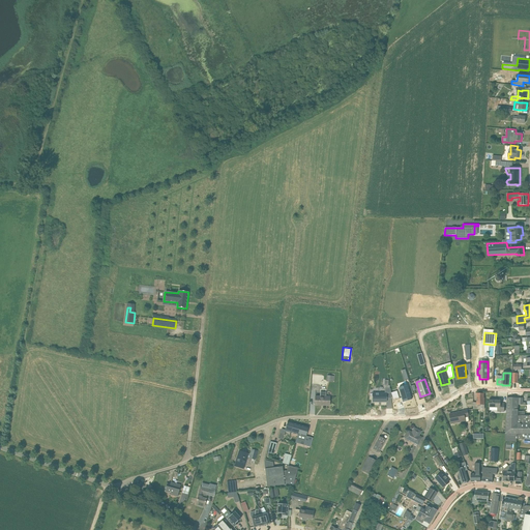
[(399,388),(403,402),(411,399),(411,400),(412,400),(407,385),(407,386),(399,388)]
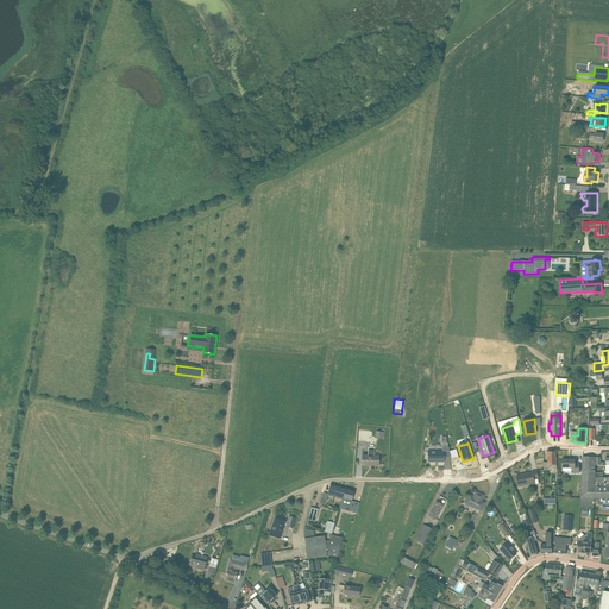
[(428,454),(428,462),(435,462),(438,462),(444,462),(444,458),(444,451),(450,451),(449,447),(447,447),(443,446),(443,451),(429,451),(429,454),(428,454)]
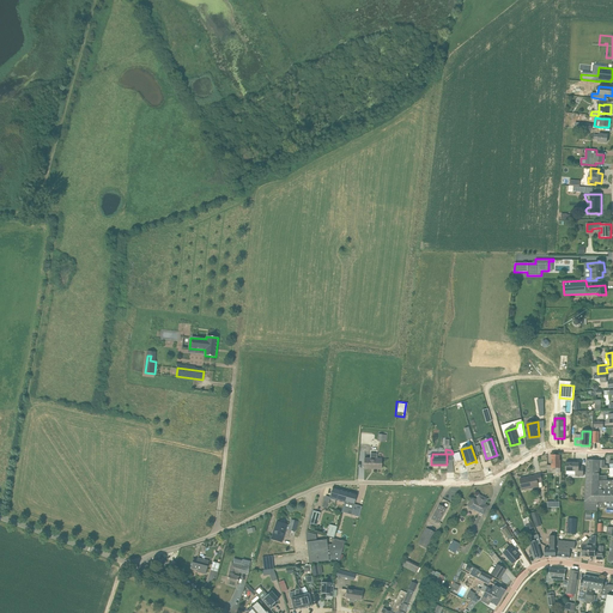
[(370,459),(365,459),(364,467),(374,468),(374,469),(381,469),(381,459),(377,459),(377,454),(370,454),(370,459)]
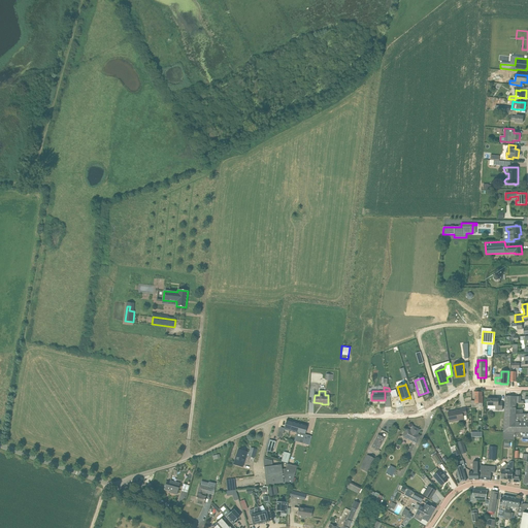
[(471,401),(471,407),(483,407),(483,403),(483,397),(483,392),(475,392),(475,401),(471,401)]
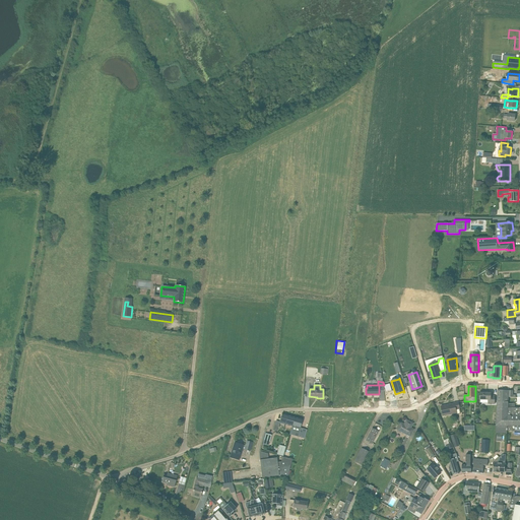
[(515,430),(519,430),(519,407),(515,407),(508,407),(508,403),(509,397),(509,390),(498,390),(496,426),(507,427),(507,430),(515,430)]
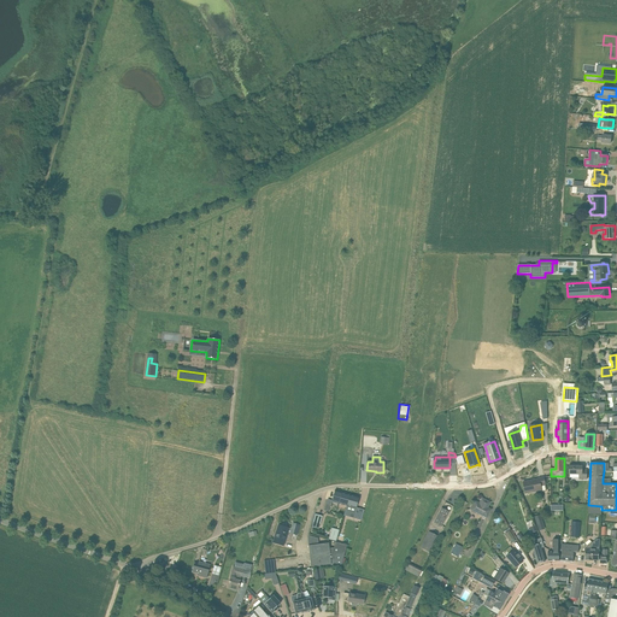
[(580,466),(580,464),(570,464),(570,474),(580,474),(580,479),(587,479),(587,470),(583,470),(583,466),(580,466)]
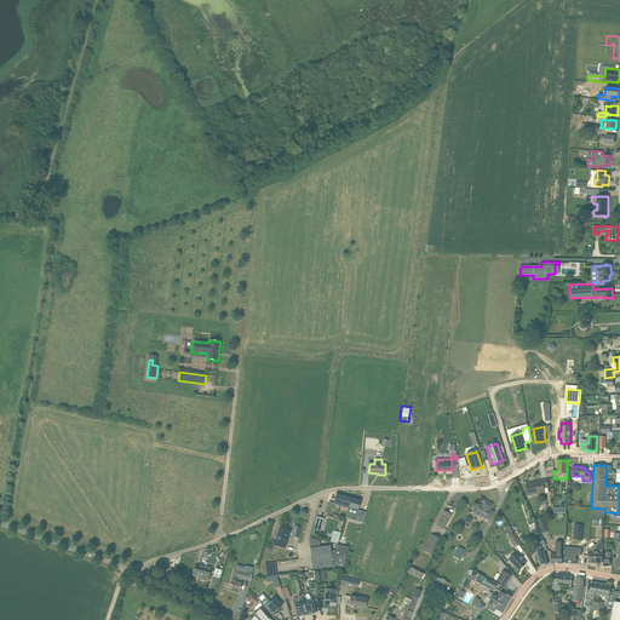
[(541,481),(543,481),(526,484),(528,495),(549,492),(546,480),(541,481)]
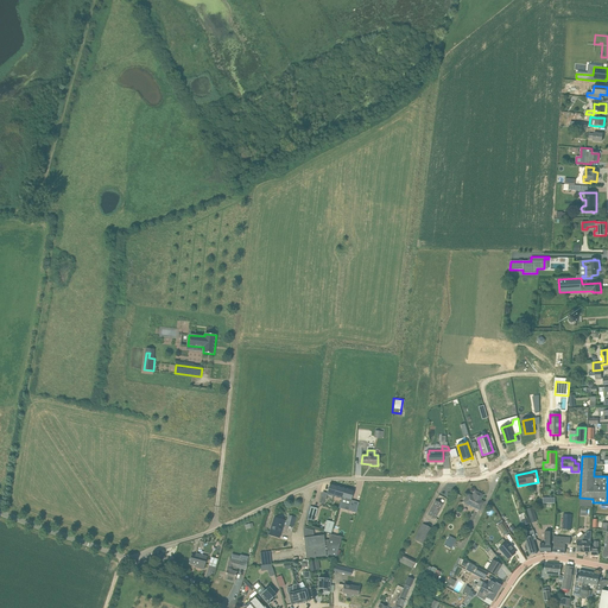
[(327,494),(335,496),(339,486),(330,483),(327,494)]
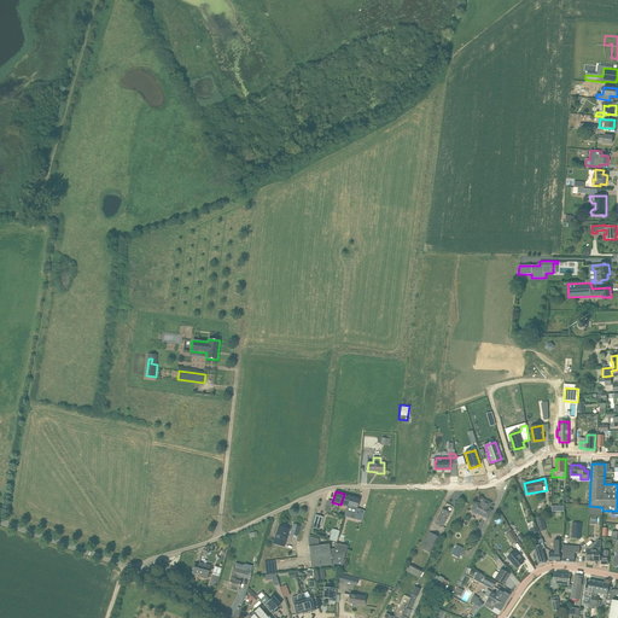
[(348,507),(349,507),(351,496),(344,494),(340,505),(348,507)]
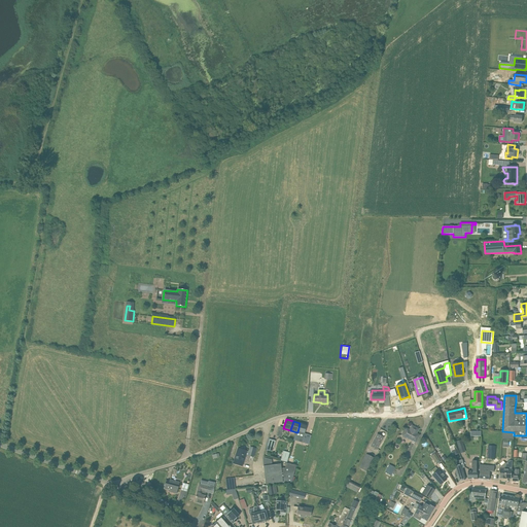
[(296,432),(295,436),(303,438),(302,443),(309,445),(311,435),(305,433),(307,425),(300,423),(297,432),(296,432)]
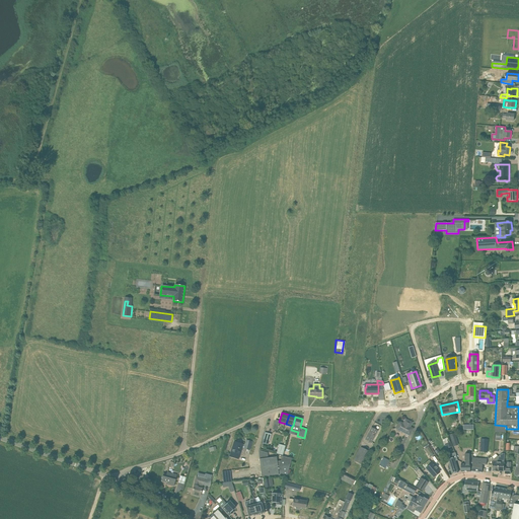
[(410,427),(413,423),(405,420),(403,424),(400,423),(398,426),(397,425),(396,429),(397,429),(396,430),(399,432),(400,431),(410,435),(413,429),(410,427)]
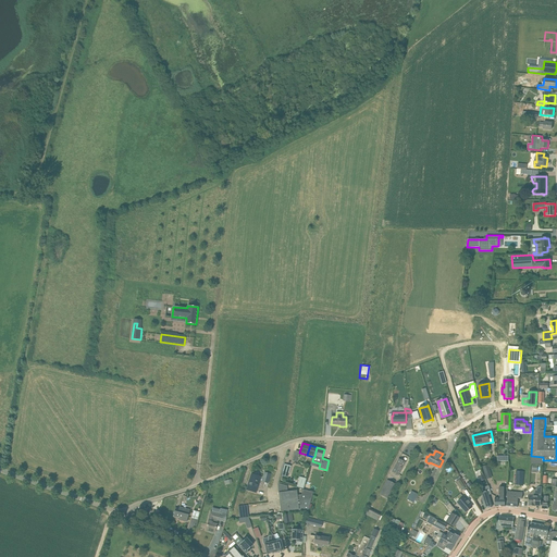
[(392,471),(398,475),(405,462),(399,459),(392,471)]
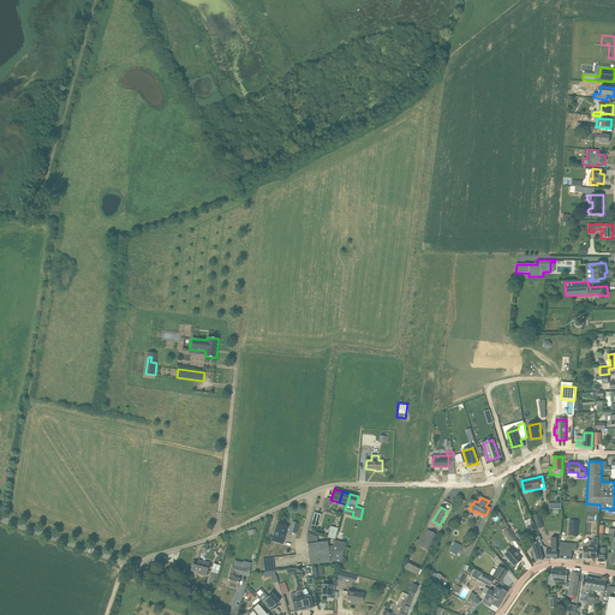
[(491,542),(503,533),(500,529),(503,526),(500,520),(484,531),(491,542)]
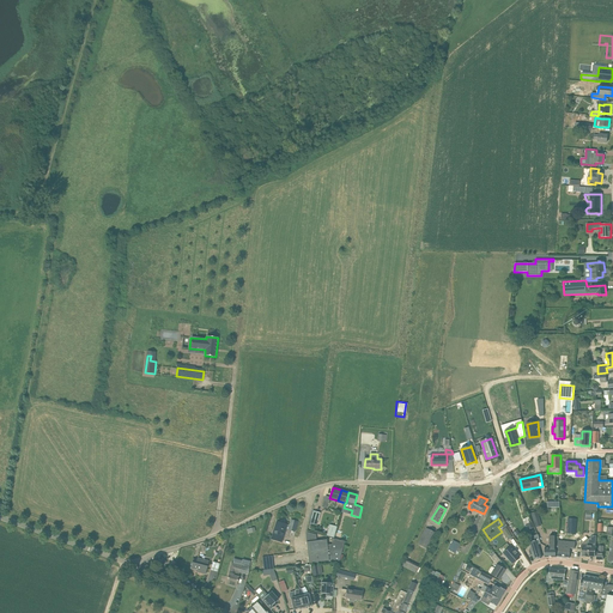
[(569,519),(566,534),(576,535),(577,520),(569,519)]
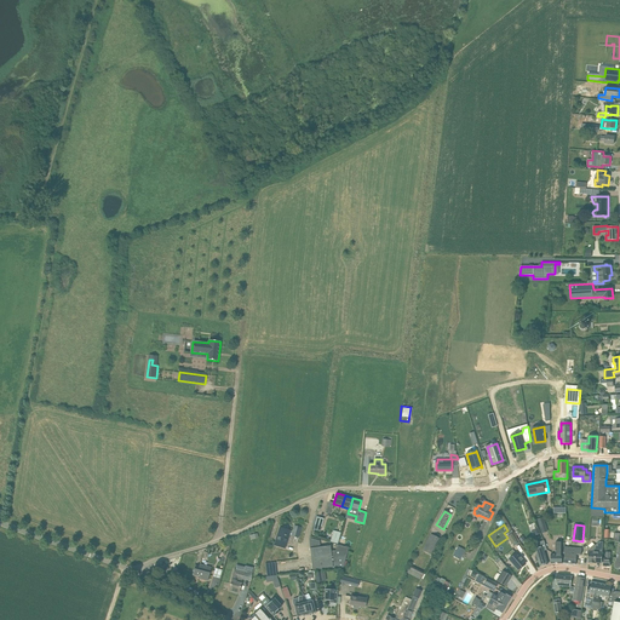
[(275,545),(285,549),(290,530),(280,528),(275,545)]
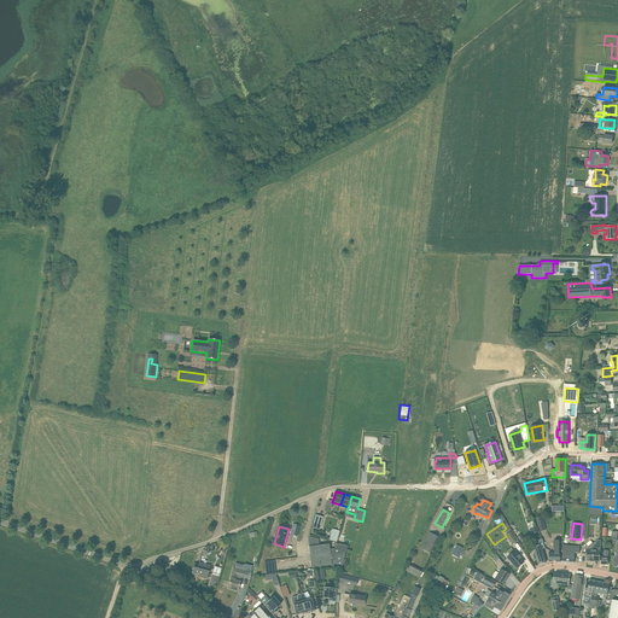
[(421,549),(430,553),(439,537),(430,532),(421,549)]
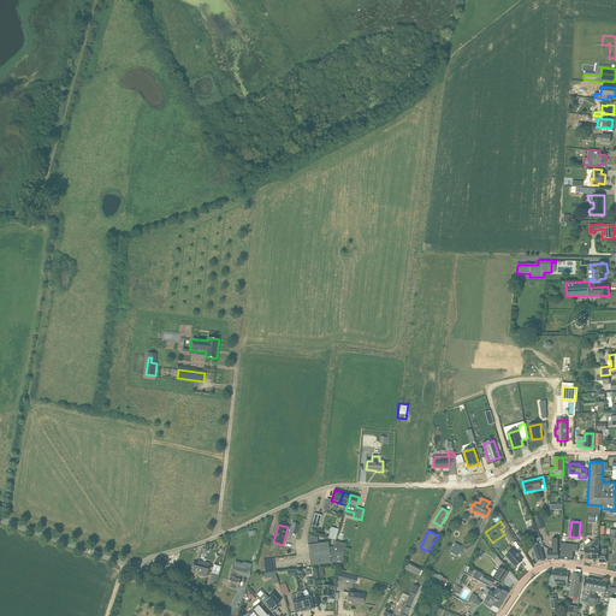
[(540,537),(531,540),(534,552),(532,552),(533,558),(535,557),(538,563),(545,561),(540,548),(544,546),(542,539),(540,537)]
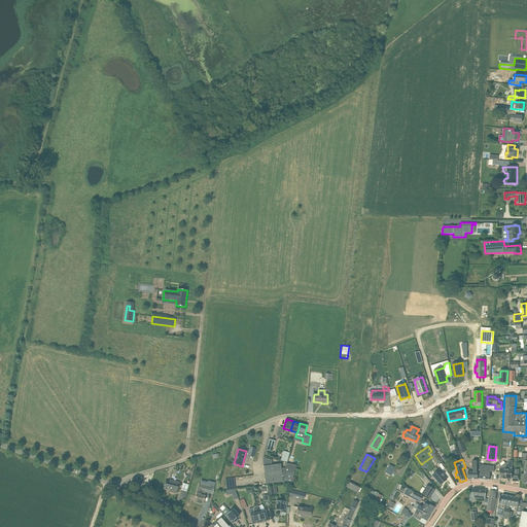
[(500,468),(500,478),(501,478),(501,479),(502,479),(506,479),(506,478),(507,479),(512,479),(512,475),(513,469),(512,469),(513,460),(511,460),(505,463),(501,466),(501,468),(500,468)]
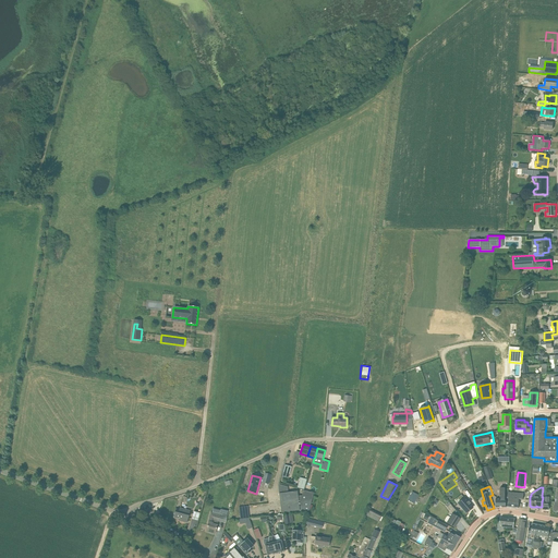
[(496,499),(496,507),(507,507),(507,499),(506,499),(506,488),(500,488),(500,499),(496,499)]
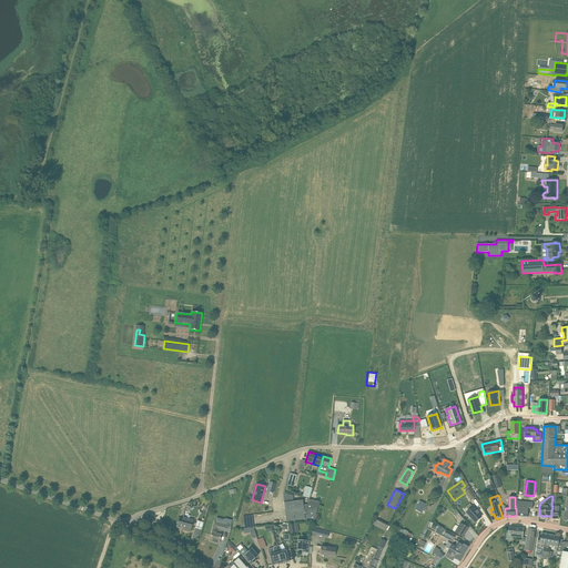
[(284,503),(286,521),(304,519),(305,520),(315,519),(317,508),(307,508),(307,505),(303,505),(303,500),(284,503)]
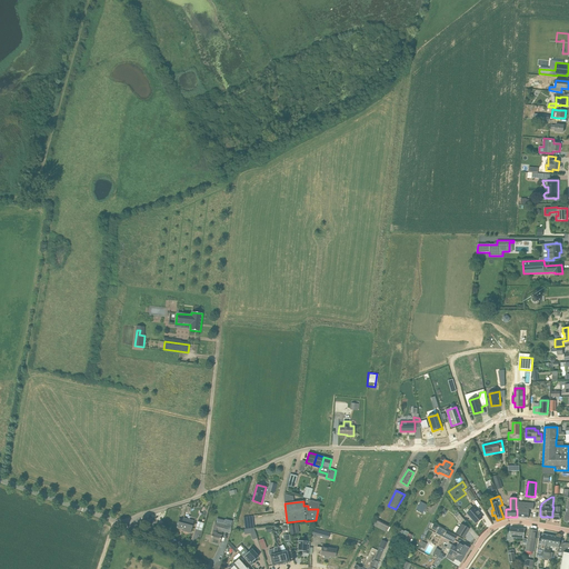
[(518,502),(518,508),(519,508),(518,517),(526,518),(529,518),(529,509),(533,510),(533,503),(523,502),(518,502)]
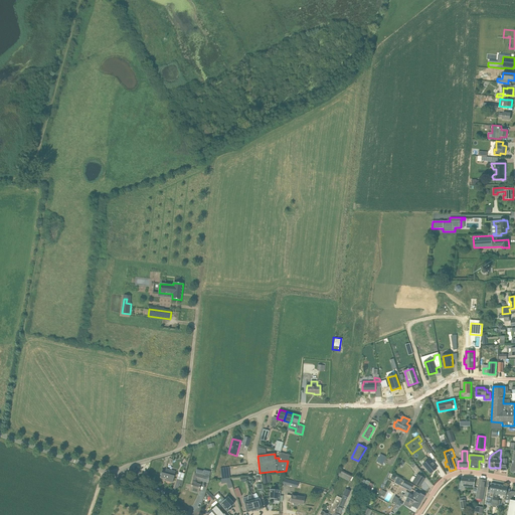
[(430,460),(422,466),(431,475),(437,469),(430,460)]
